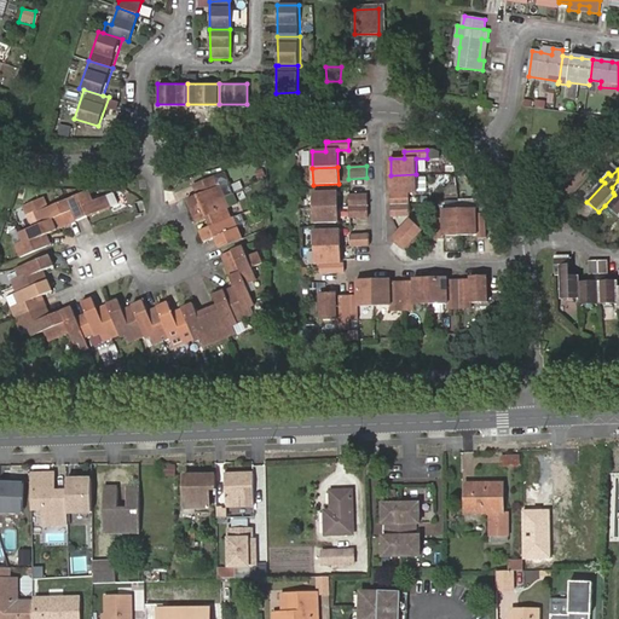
[(416,191),(416,174),(391,175),(392,204),(410,204),(409,190),(416,191)]
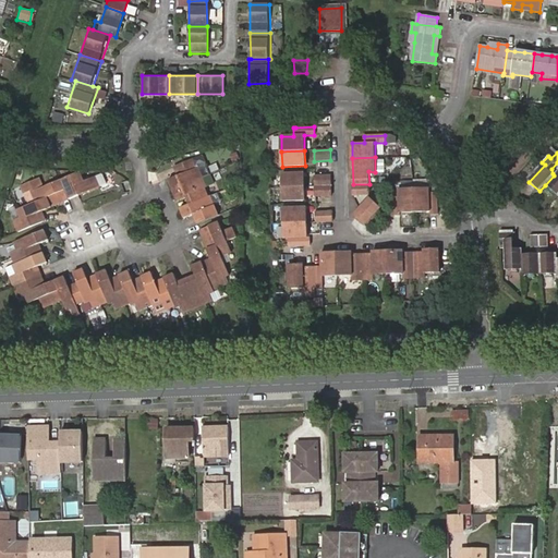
[(173,190),(209,176),(206,168),(198,171),(194,159),(178,166),(181,174),(179,176),(169,180),(173,190)]
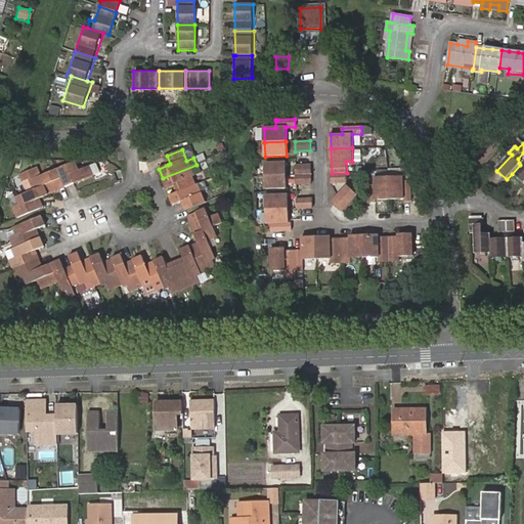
[(79,170),(75,161),(59,167),(67,183),(75,179),(76,182),(94,174),(92,172),(99,169),(95,163),(79,170)]
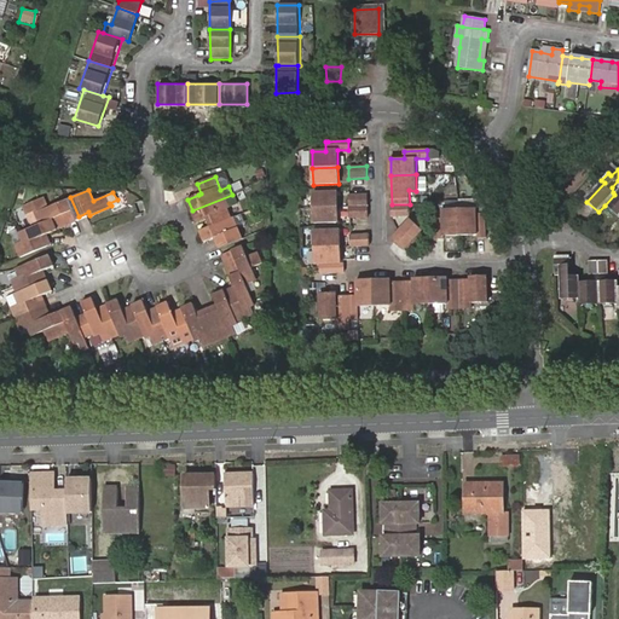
[(313,191),(313,208),(337,207),(336,190),(313,191)]
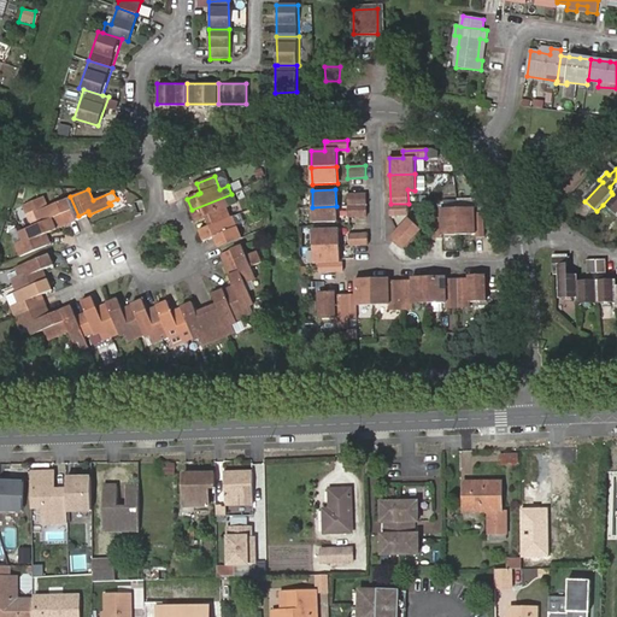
[(616,189),(612,194),(603,205),(616,217),(616,189)]
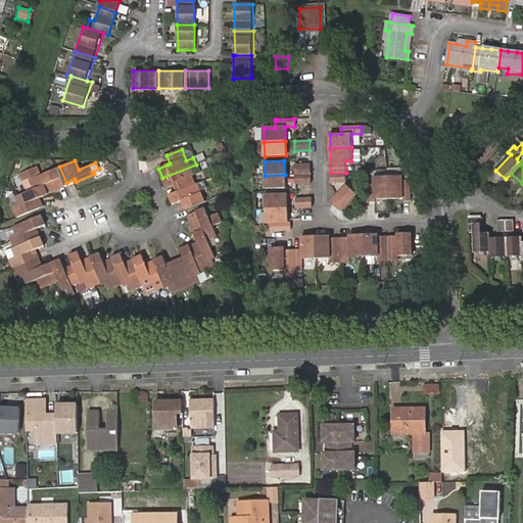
[(66,183),(59,167),(43,175),(39,164),(21,172),(28,185),(33,182),(36,189),(45,185),(49,194),(59,189),(58,187),(66,183)]
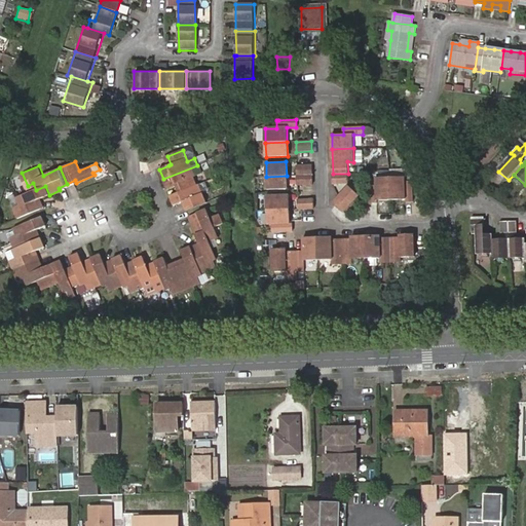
[(200,173),(197,165),(163,179),(166,188),(176,185),(179,184),(182,192),(197,186),(193,176),(200,173)]
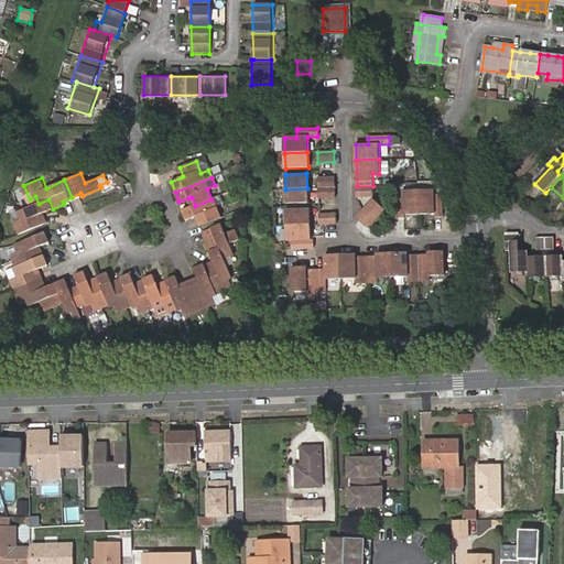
[(318,177),(318,188),(335,187),(335,177),(318,177)]
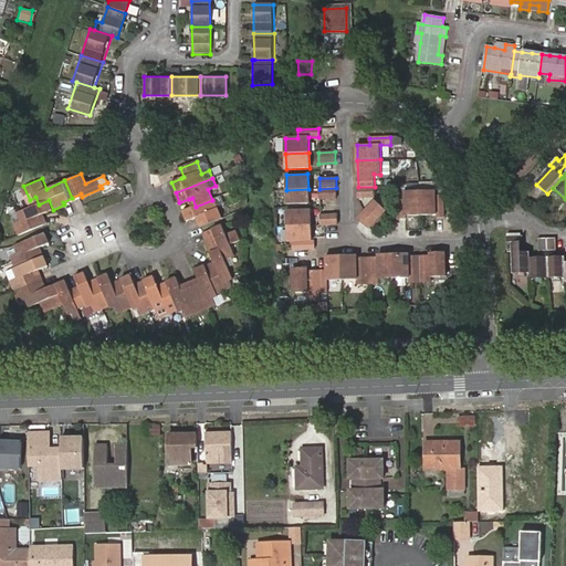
[(375,187),(358,187),(358,199),(375,198),(375,187)]
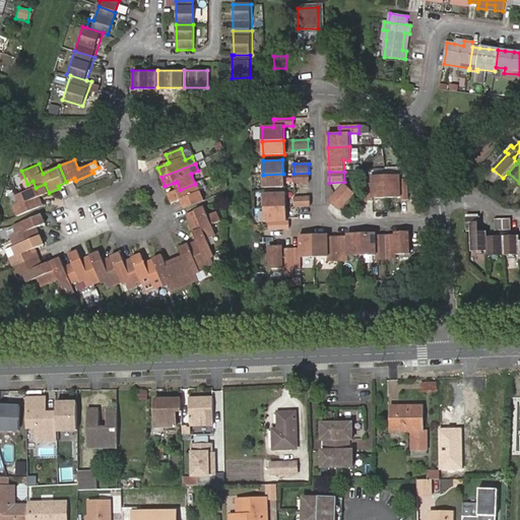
[(295,184),(309,183),(309,173),(294,174),(295,184)]
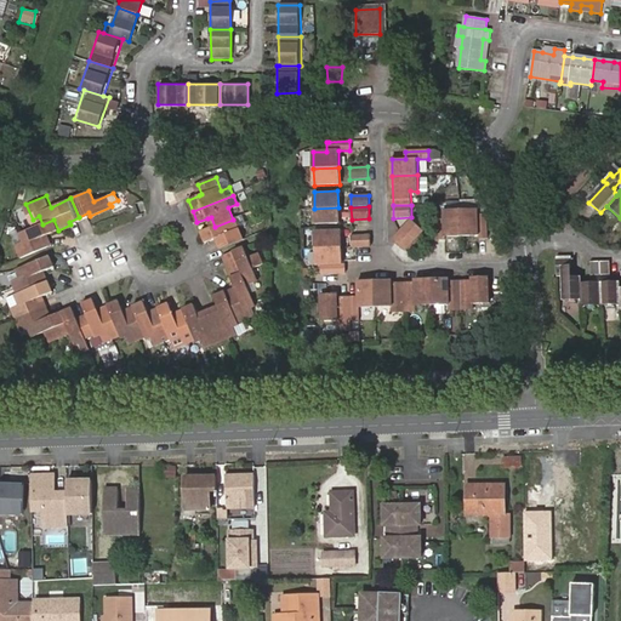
[(339,208),(314,209),(315,226),(340,224),(339,208)]
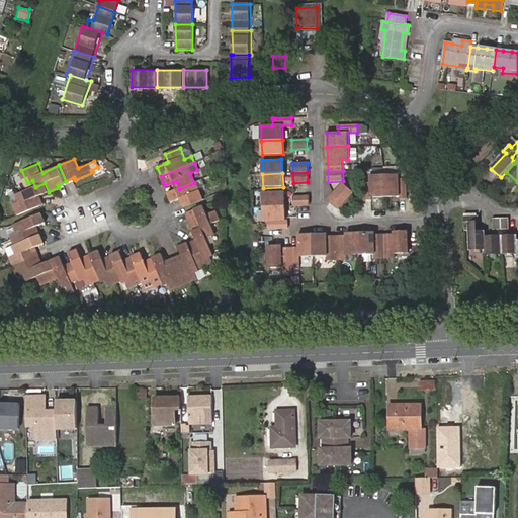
[(363,180),(364,199),(372,199),(371,197),(385,196),(384,175),(370,176),(370,180),(363,180)]
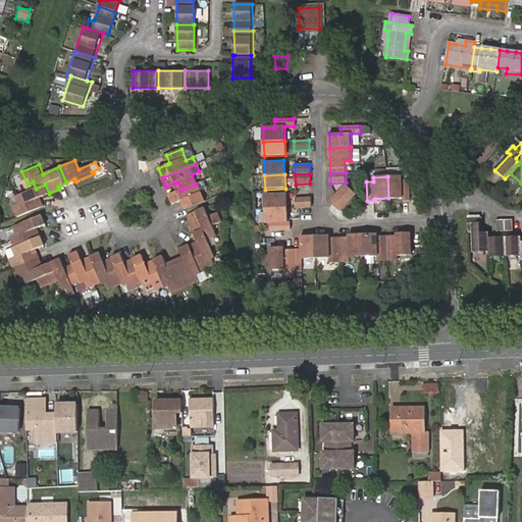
[(402,200),(410,200),(410,180),(403,180),(403,176),(387,176),(388,198),(403,198),(402,200)]
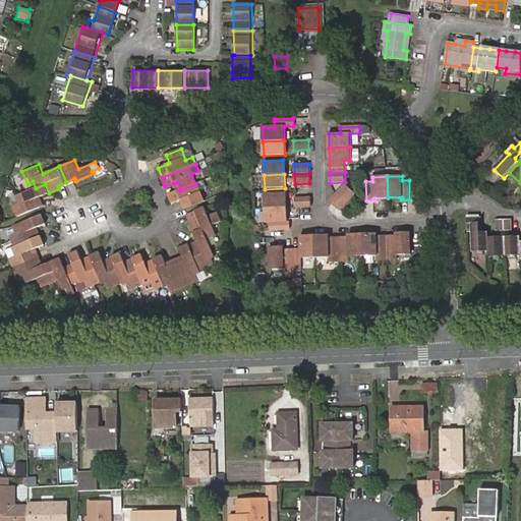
[(187,208),(203,201),(198,191),(206,188),(203,181),(195,184),(180,190),(177,191),(169,194),(172,204),(181,200),(183,199),(187,208)]
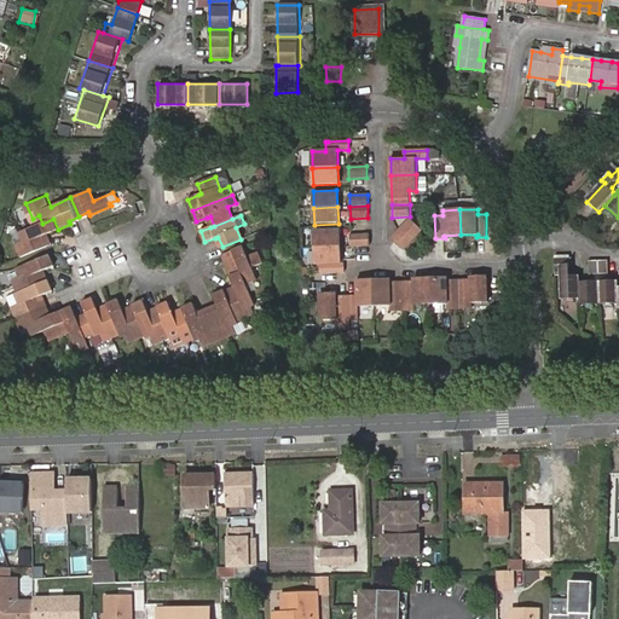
[(42,224),(32,229),(23,232),(24,236),(16,238),(24,256),(48,246),(45,236),(47,235),(58,230),(53,219),(42,224)]
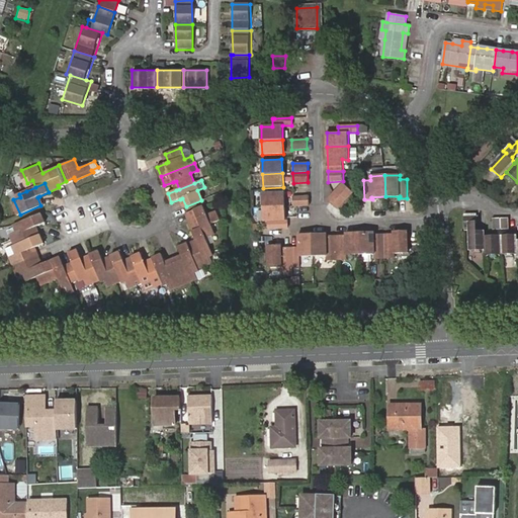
[(328,199),(339,209),(354,193),(343,184),(334,193),(328,199)]
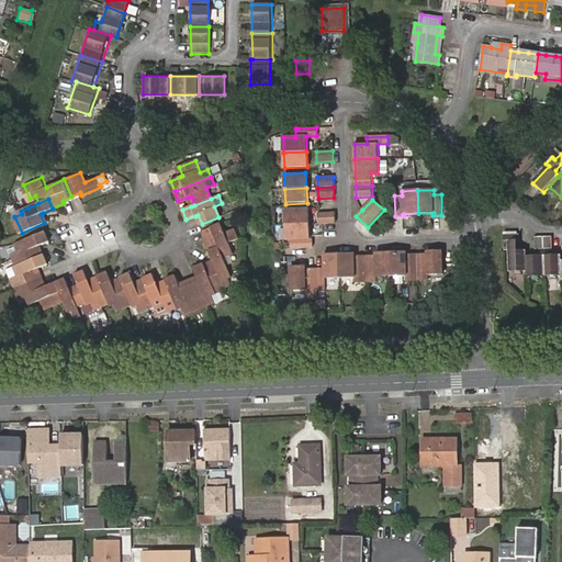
[(285,210),(287,225),(310,224),(308,209),(285,210)]
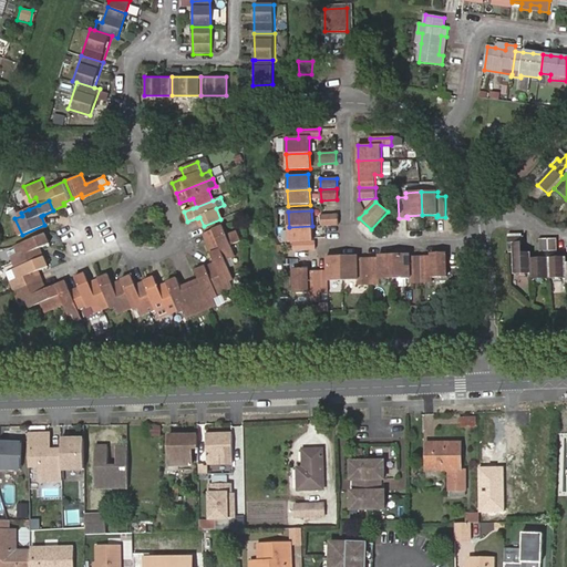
[(321,215),(321,226),(326,226),(338,226),(338,214),(321,215)]
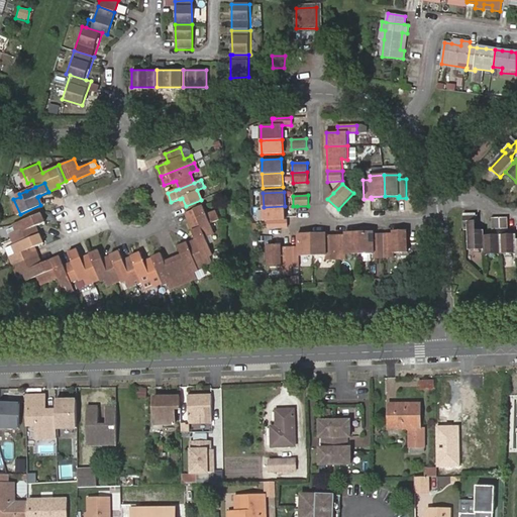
[(285,206),(264,207),(264,221),(268,221),(268,228),(288,228),(287,220),(285,220),(285,206)]
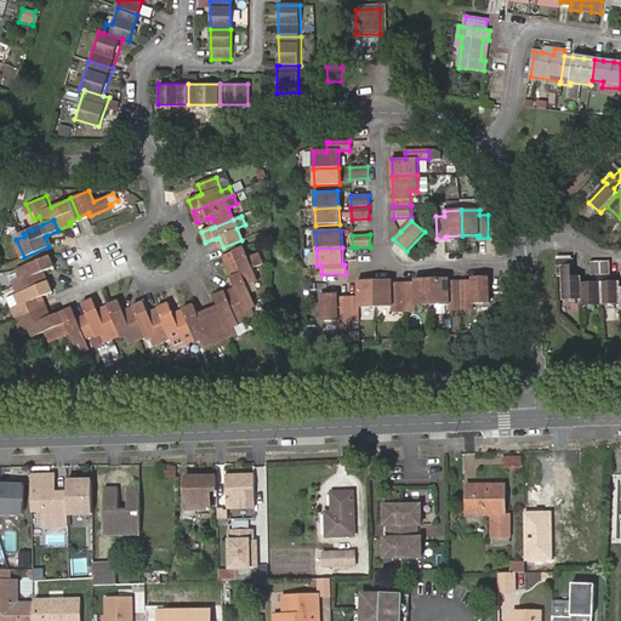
[(248,258),(243,249),(226,256),(228,263),(226,265),(231,275),(241,271),(251,294),(257,291),(255,283),(257,281),(252,269),(262,265),(257,254),(248,258)]
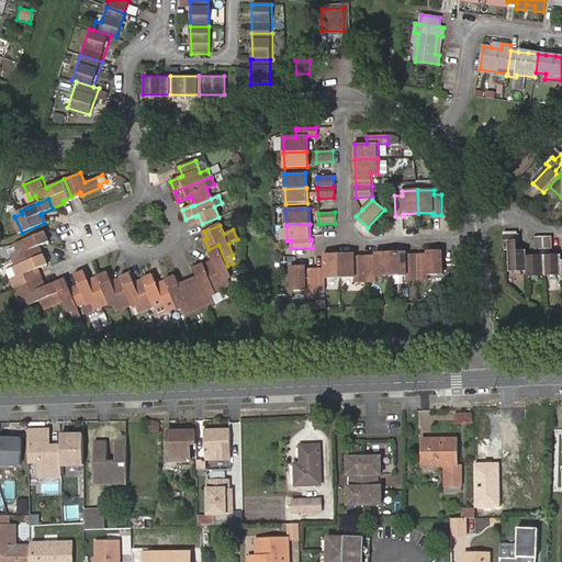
[(45,231),(14,245),(17,247),(9,250),(13,258),(17,266),(41,256),(36,247),(40,245),(49,240),(45,231)]
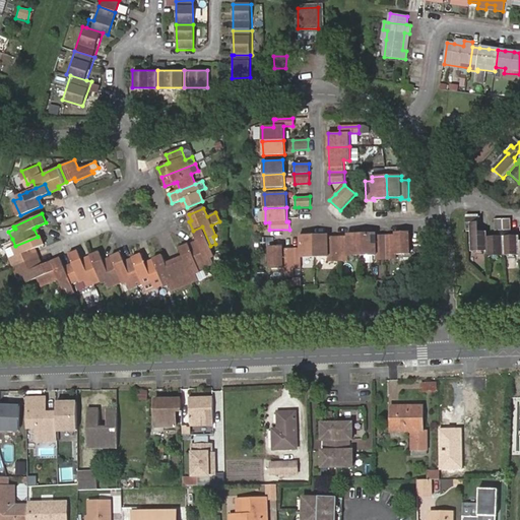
[(477,215),(470,215),(466,215),(466,232),(470,232),(471,253),(488,252),(488,237),(488,232),(481,232),(478,230),(477,215)]
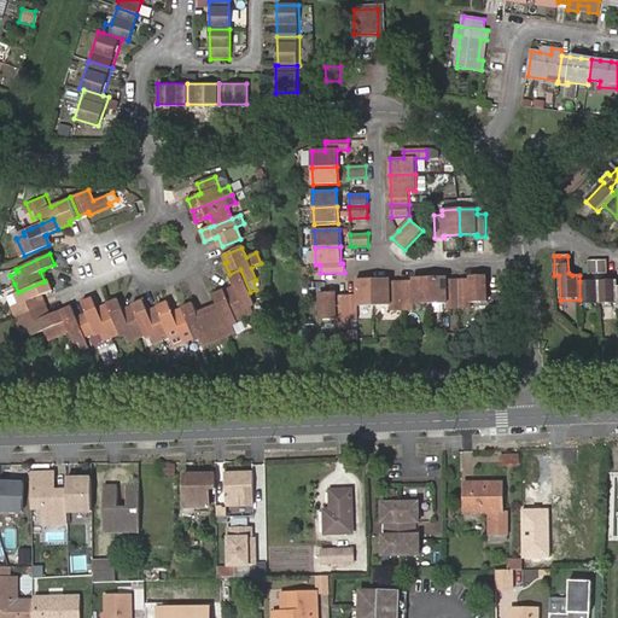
[(579,299),(579,305),(599,305),(598,261),(588,261),(589,278),(586,281),(579,281),(579,299)]
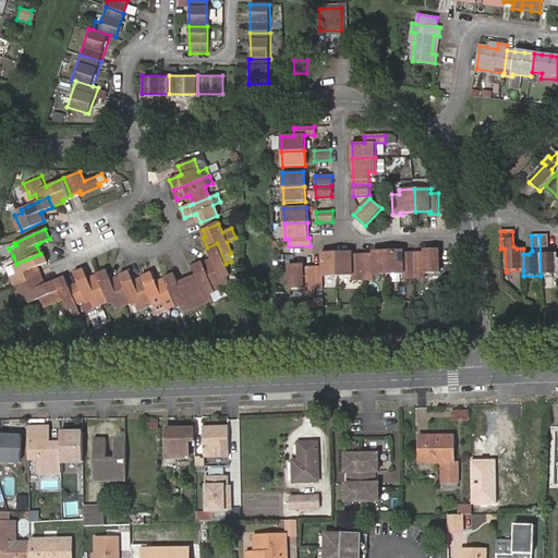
[(540,235),(541,276),(557,275),(557,273),(557,258),(557,253),(552,253),(548,251),(547,235),(540,235)]
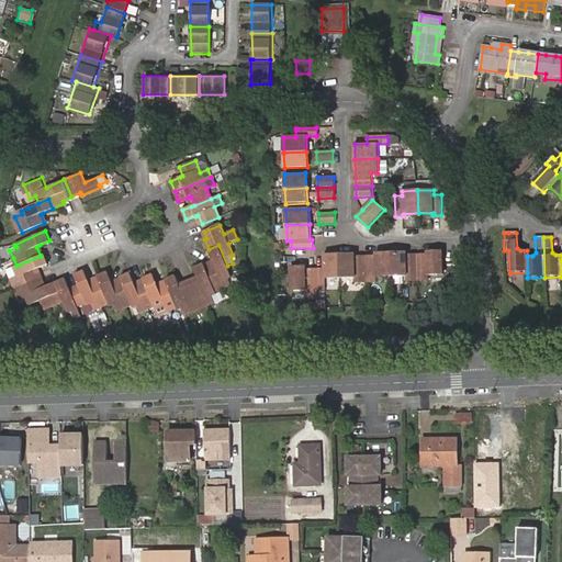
[(216,291),(221,289),(232,283),(228,277),(232,276),(229,271),(227,266),(218,245),(209,249),(213,259),(214,262),(205,267),(216,291)]
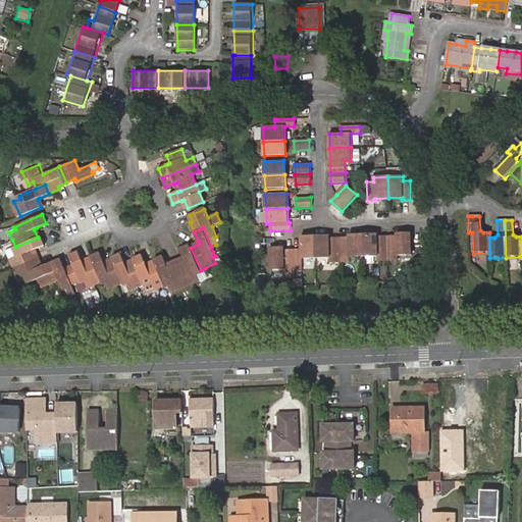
[(412,255),(411,233),(397,233),(397,237),(387,237),(387,262),(399,262),(399,255),(412,255)]
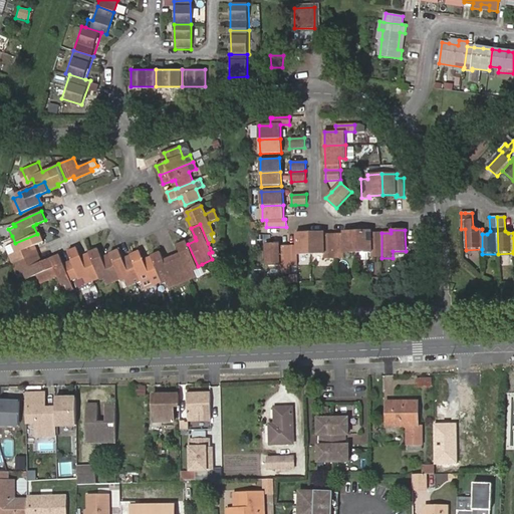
[(334,234),(334,259),(344,259),(344,253),(358,253),(357,231),(343,232),(343,234),(334,234)]
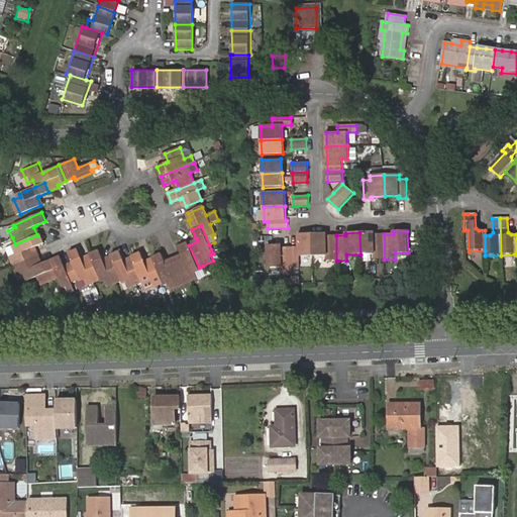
[(359,232),(360,254),(374,253),(374,260),(384,260),(384,234),(374,234),(374,232),(359,232)]
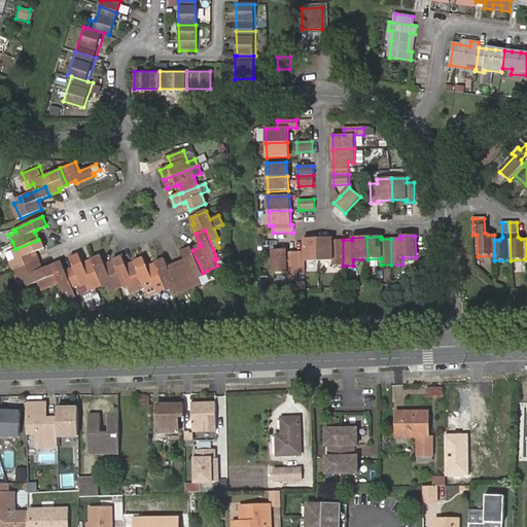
[(7,256),(14,271),(38,260),(34,252),(36,251),(45,247),(41,238),(38,240),(15,249),(12,242),(3,247),(7,256)]
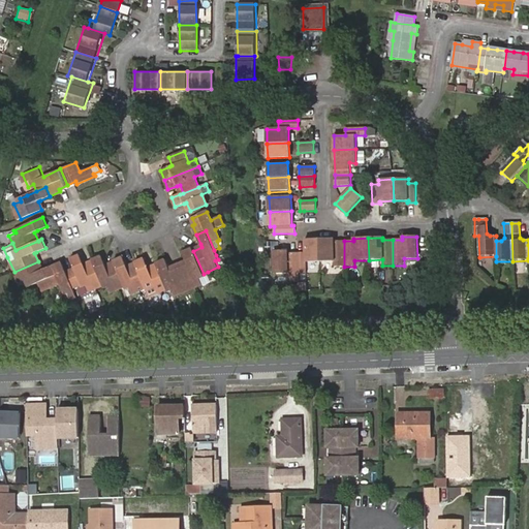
[(319,240),(319,261),(334,260),(334,268),(344,267),(344,241),(334,242),(334,239),(319,240)]
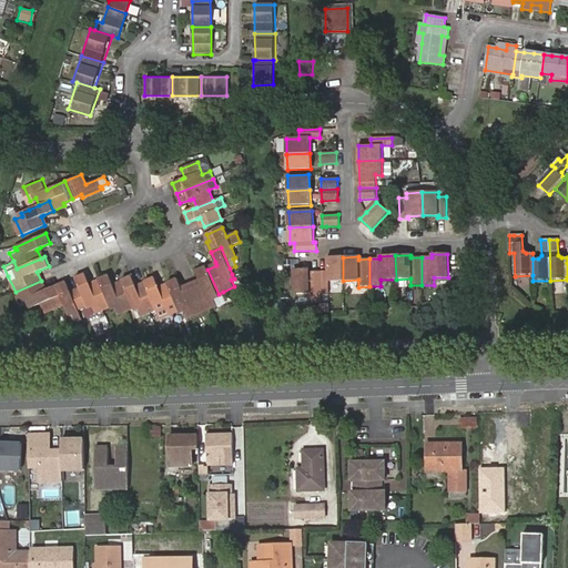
[(328,281),(343,281),(343,257),(326,257),(327,272),(318,272),(318,294),(328,294),(328,281)]
